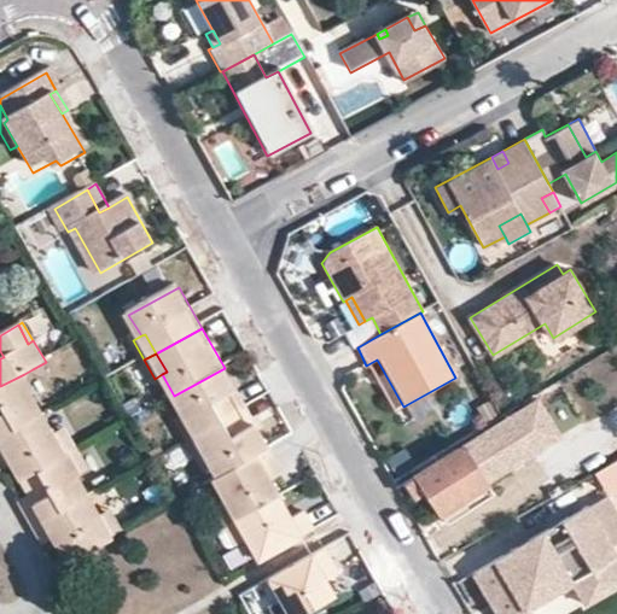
[(225,368),(174,396),(187,417),(191,416),(203,437),(249,410),(225,368)]
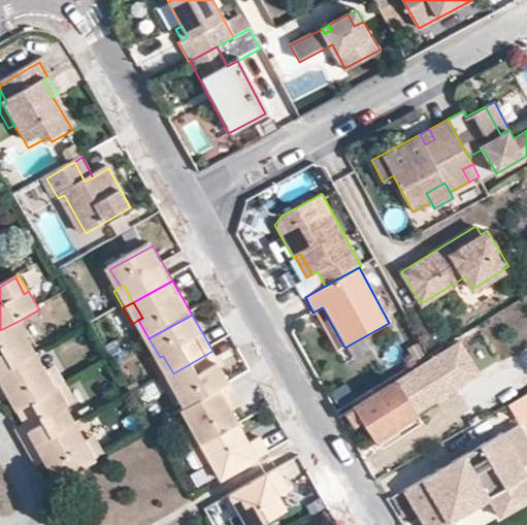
[(38,334),(28,316),(21,320),(31,337),(38,334)]
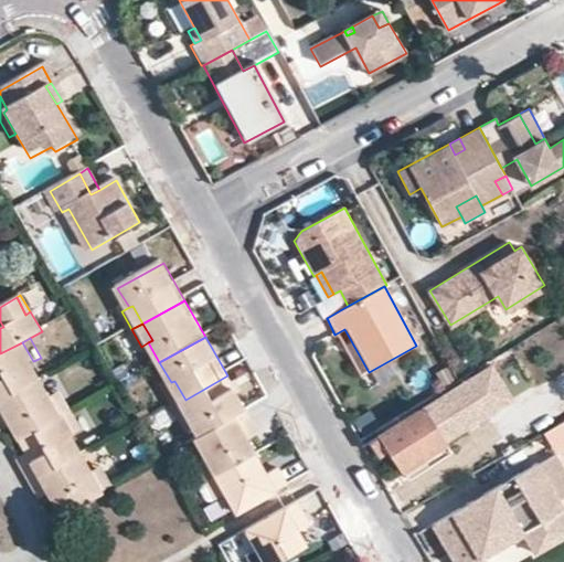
[(33,361),(22,342),(0,353),(0,405),(42,383),(30,363),(33,361)]
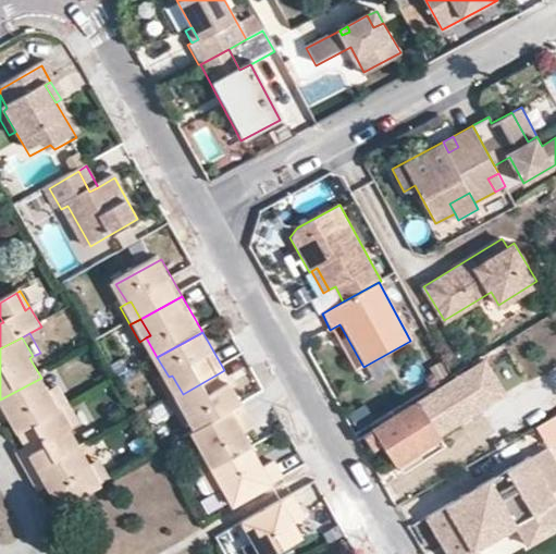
[(481,356),(471,361),(474,368),(395,416),(392,410),(351,432),(355,439),(361,434),(369,448),(381,441),(394,460),(436,435),(481,409),(479,407),(492,398),(481,379),(491,372),(481,356)]
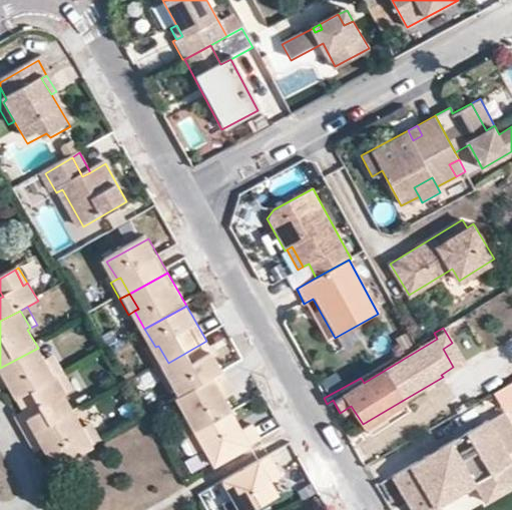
[(206,341),(168,363),(177,379),(173,381),(183,397),(225,374),(206,341)]
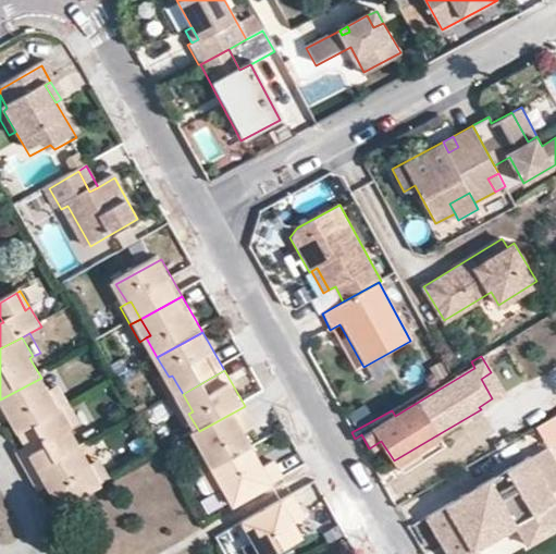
[(172,376),(169,377),(161,381),(172,399),(183,394),(172,376)]
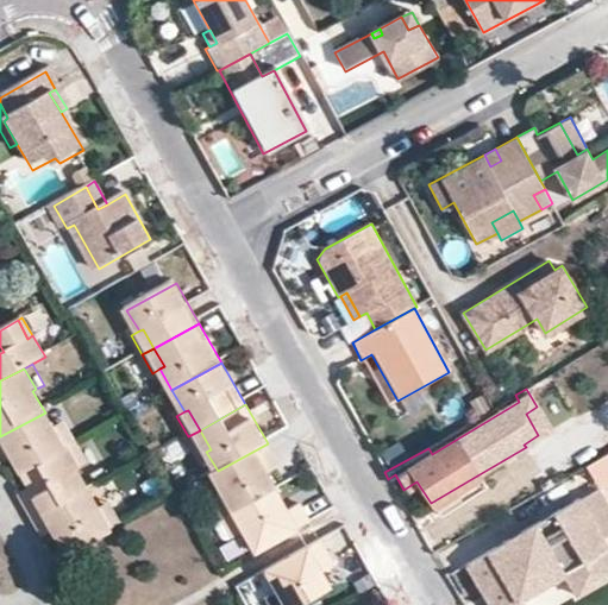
[(58,434),(45,413),(0,436),(0,453),(10,448),(16,459),(26,478),(71,452),(61,433),(58,434)]
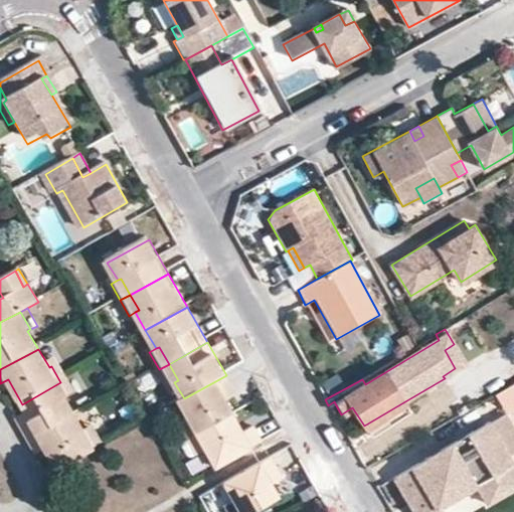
[(58,363),(51,366),(60,382),(67,378),(58,363)]
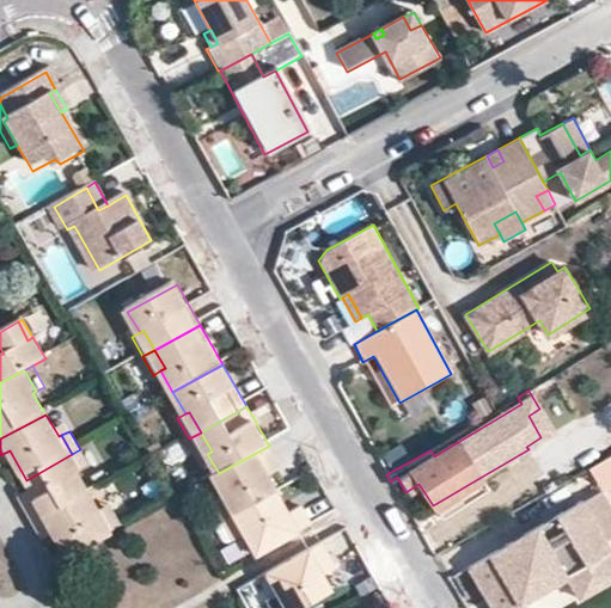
[(201,433),(189,438),(200,458),(207,454),(212,452),(201,433)]
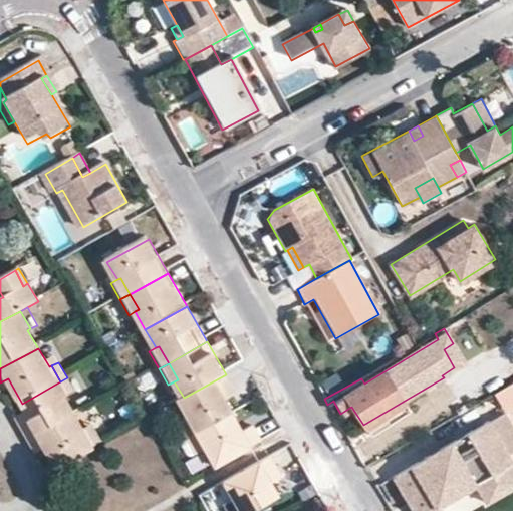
[(232,386),(226,374),(184,398),(181,400),(192,419),(195,417),(202,429),(233,412),(226,399),(223,391),(232,386)]
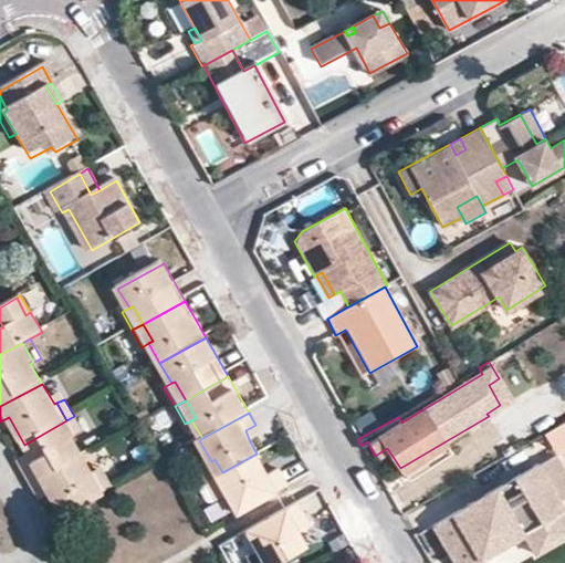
[(84,435),(74,416),(66,420),(77,438),(84,435)]
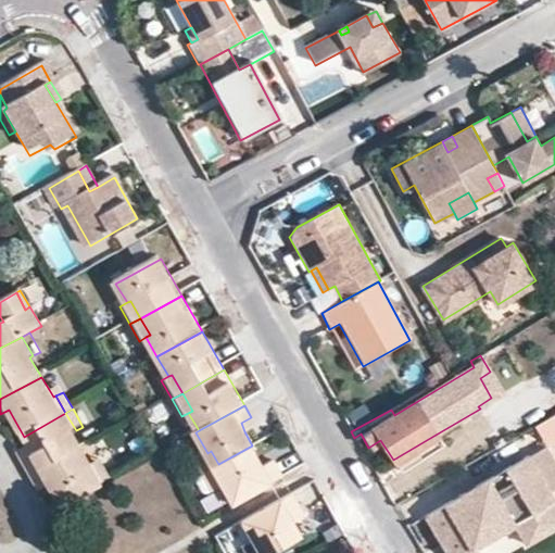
[(9,410),(0,414),(0,419),(3,425),(14,419),(9,410)]
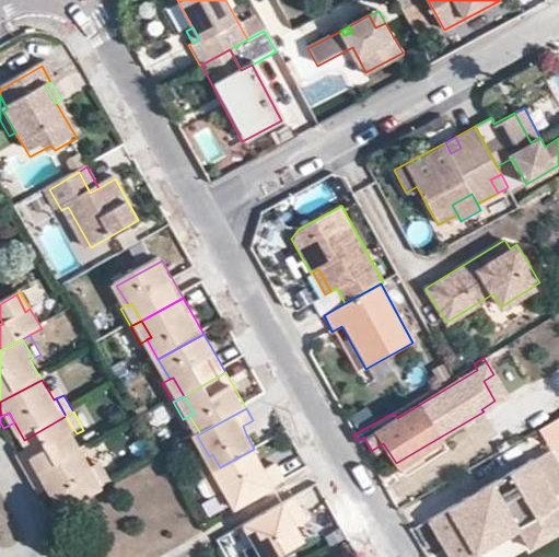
[(77,433),(66,416),(24,440),(31,452),(36,460),(25,466),(35,482),(84,454),(73,436),(77,433)]
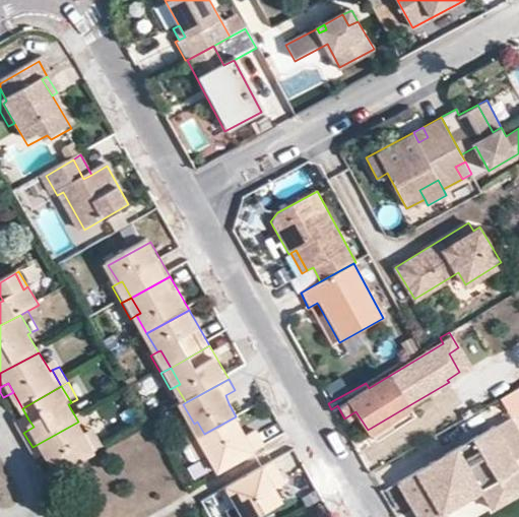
[(239,398),(235,390),(225,395),(229,403),(239,398)]
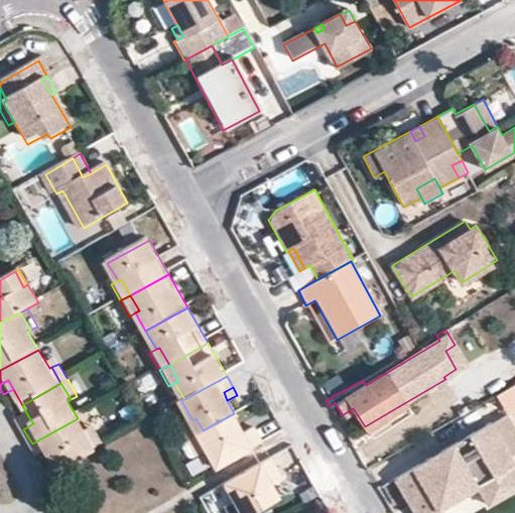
[(410,413),(404,403),(365,426),(371,437),(410,413)]
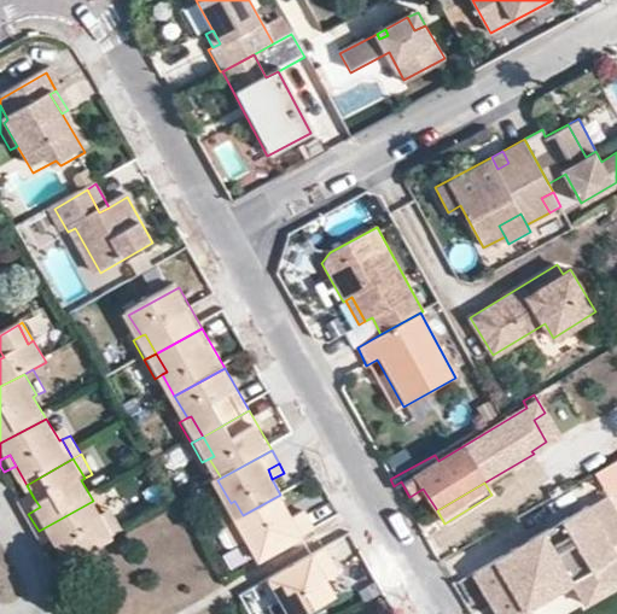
[(289,512),(280,495),(243,515),(252,534),(250,536),(263,559),(315,530),(307,514),(296,520),(289,512)]
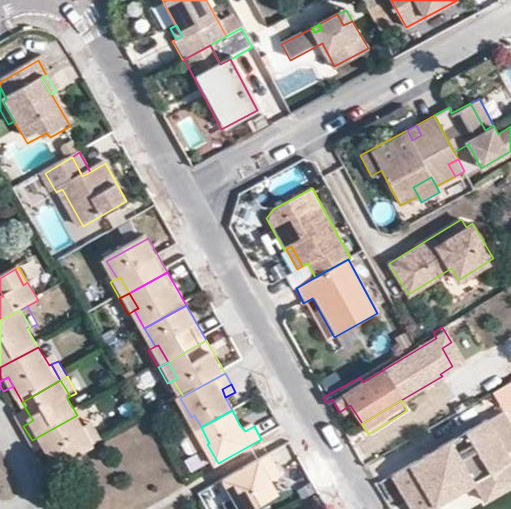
[(510,482),(510,462),(505,450),(510,446),(510,425),(504,412),(486,422),(484,419),(437,447),(441,454),(431,459),(427,452),(391,473),(410,508),(436,508),(431,499),(427,490),(465,470),(470,479),(487,470),(497,489),(510,482)]
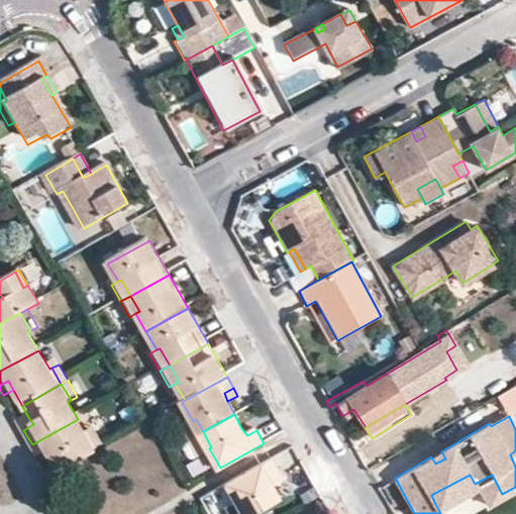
[(33,424),(28,417),(19,422),(23,430),(33,424)]
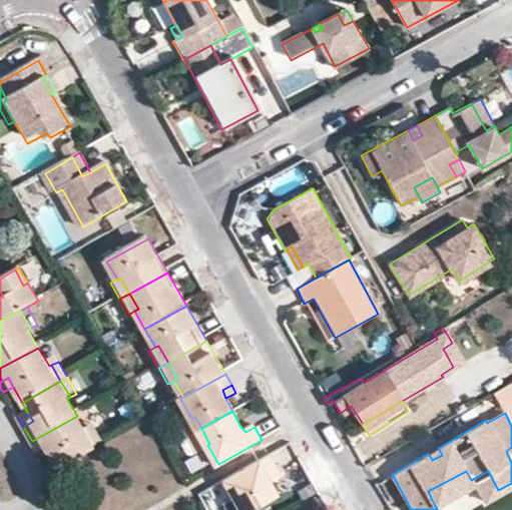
[(87,435),(77,416),(32,441),(38,453),(48,449),(60,470),(99,448),(91,433),(87,435)]
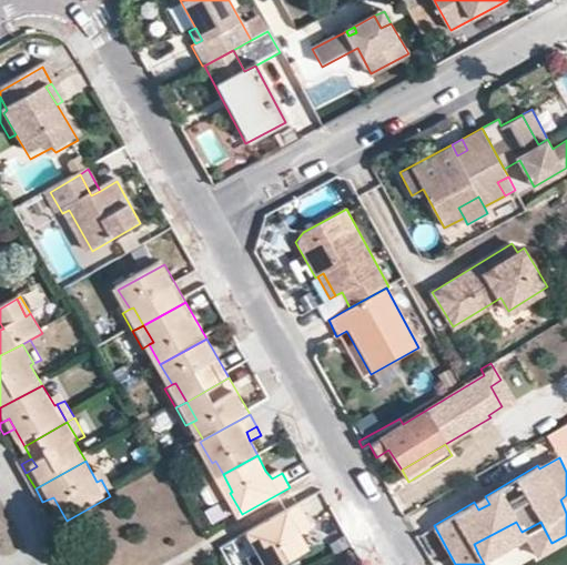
[(215,461),(212,463),(205,465),(214,480),(223,474),(215,461)]
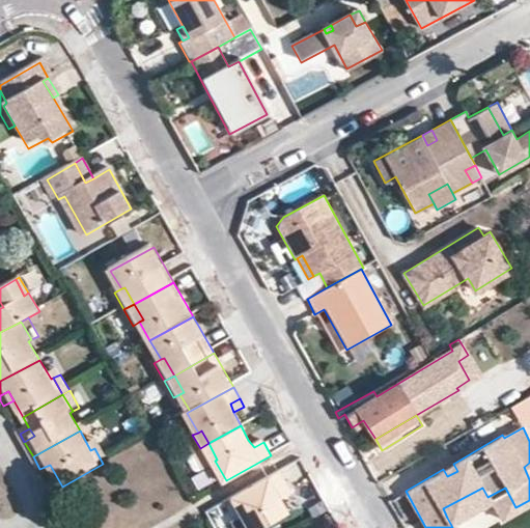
[(259,434),(248,440),(254,447),(263,442),(259,434)]
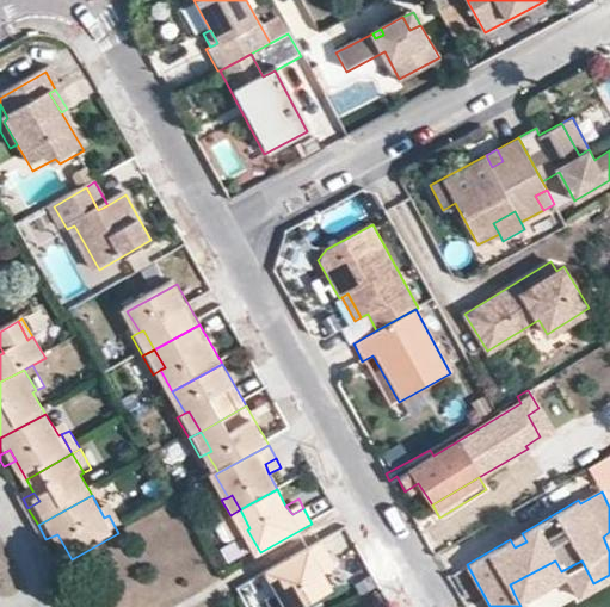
[(250,528),(240,509),(230,515),(240,533),(247,530),(250,528)]
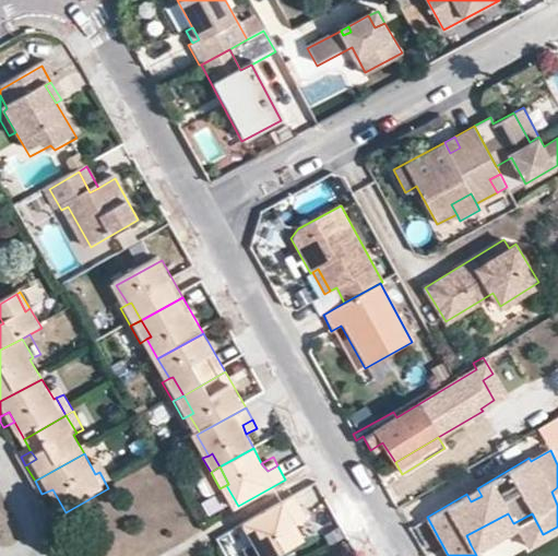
[(107,469),(99,472),(108,488),(116,485),(107,469)]
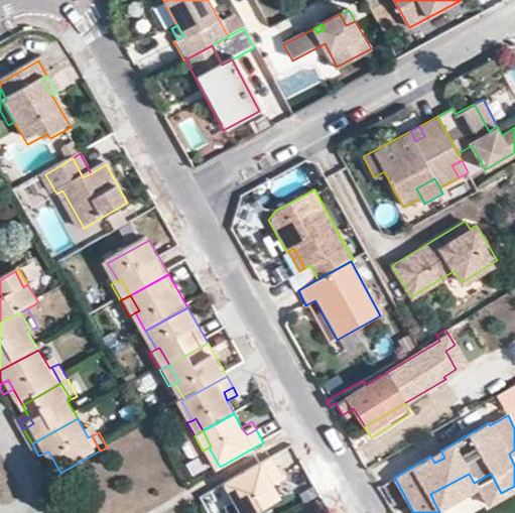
[(434,463),(444,458),(440,451),(430,456),(434,463)]
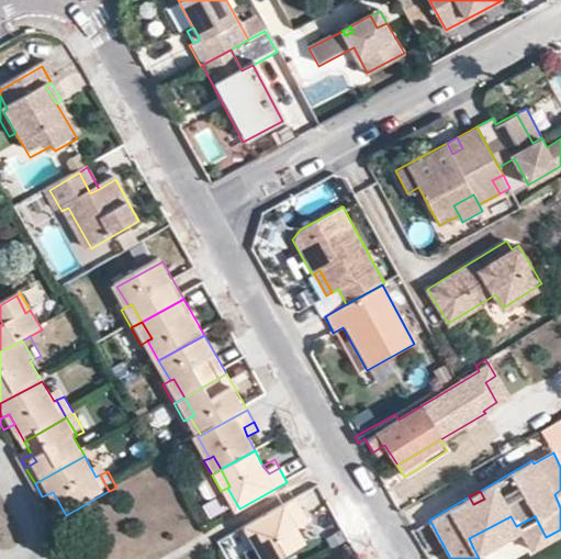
[(275,558),(306,541),(296,525),(293,518),(304,513),(295,499),(247,527),(256,545),(255,546),(261,558),(275,558)]
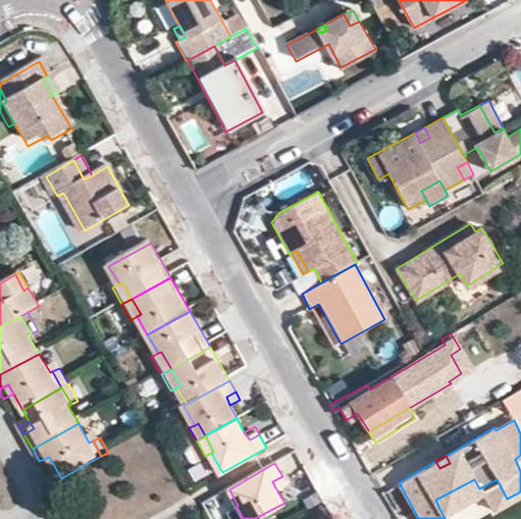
[(285,483),(282,476),(272,481),(275,487),(285,483)]
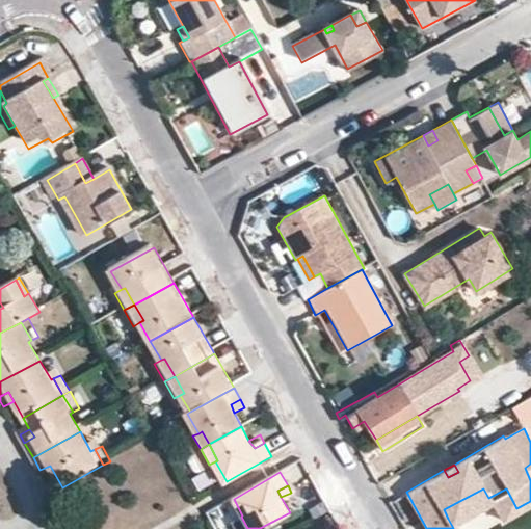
[(448,519),(488,498),(483,488),(444,509),(448,519)]
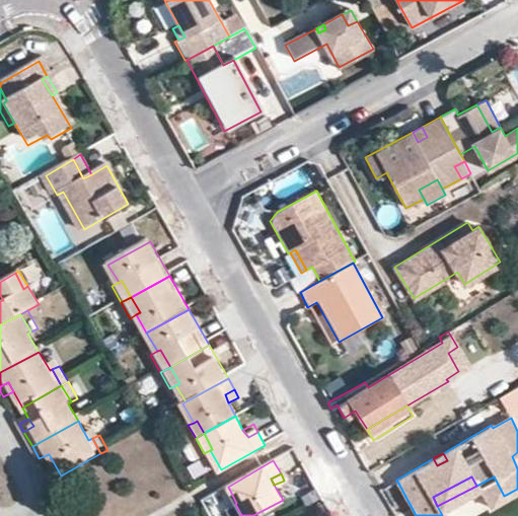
[(504,496),(494,476),(476,486),(487,505),(504,496)]
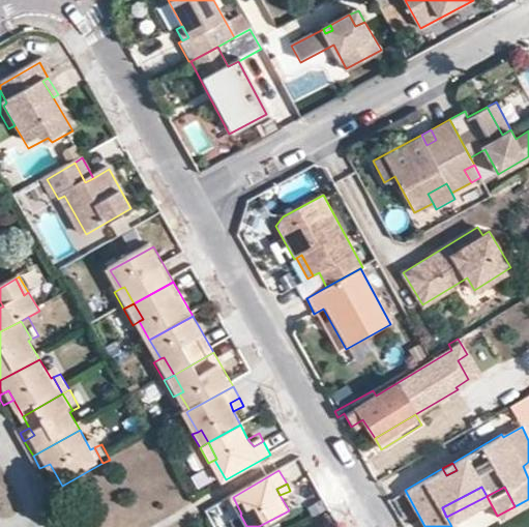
[(246,526),(240,515),(232,519),(236,526),(246,526)]
